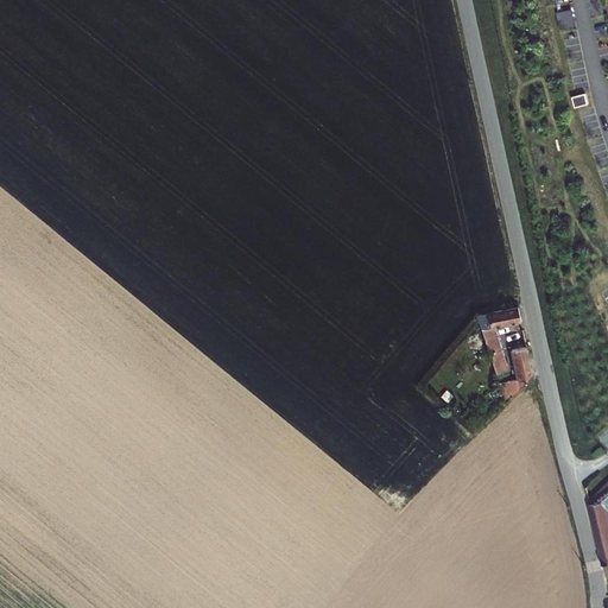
[(567,11),(552,14),(556,31),(570,27),(567,11)]
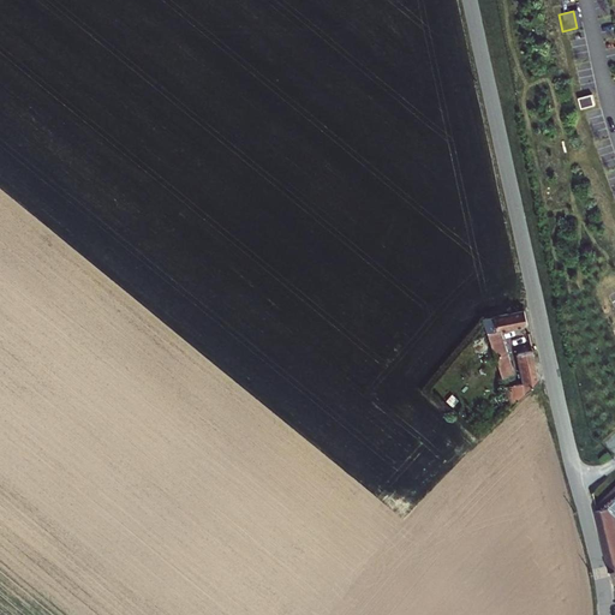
[(591,97),(578,101),(580,112),(593,108),(591,97)]
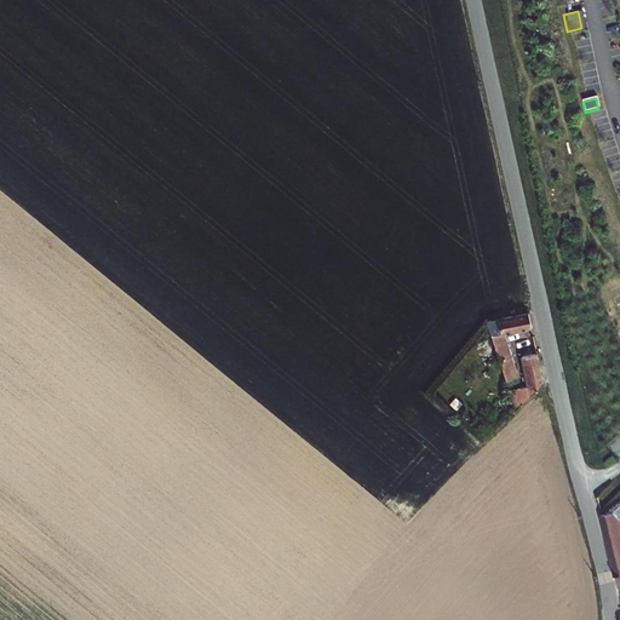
[(487,319),(499,357),(510,355),(505,333),(532,325),(528,310),(487,319)]
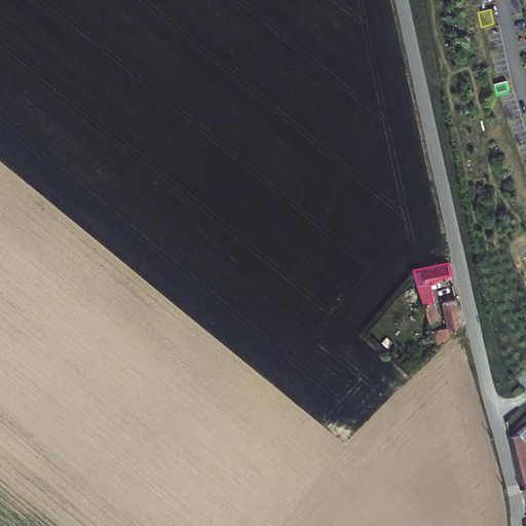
[(455,293),(445,295),(446,300),(442,302),(446,321),(448,328),(434,333),(438,347),(462,323),(455,293)]
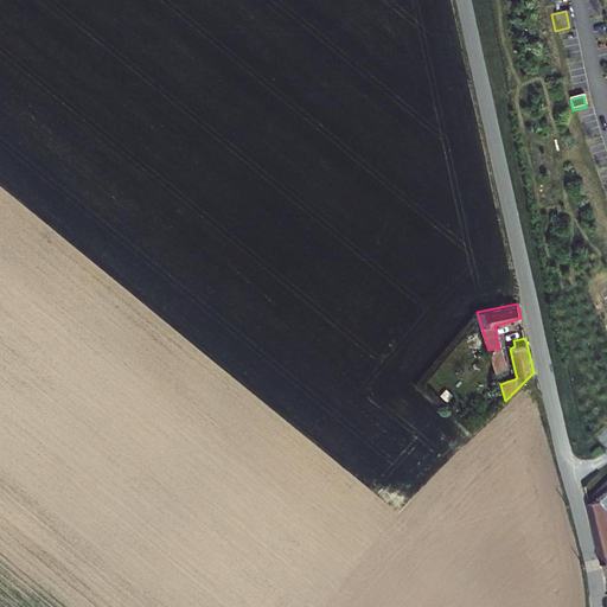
[(503,364),(499,347),(489,350),(494,366),(503,364)]
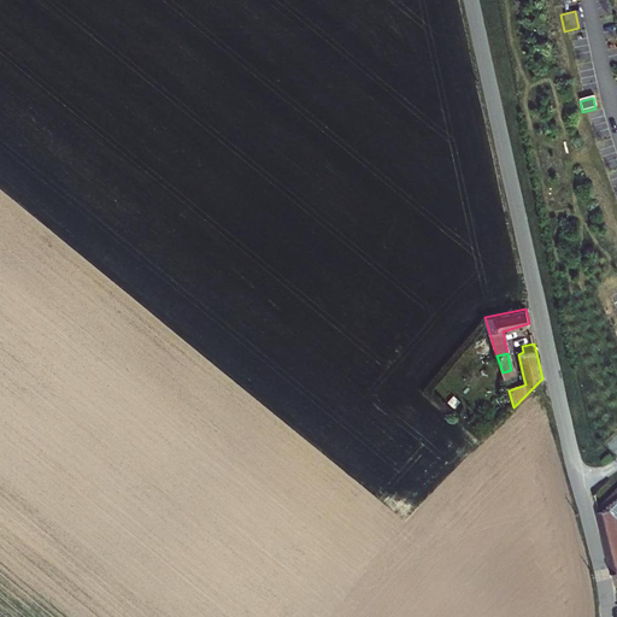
[(511,370),(503,372),(509,391),(526,385),(523,376),(513,378),(511,370)]
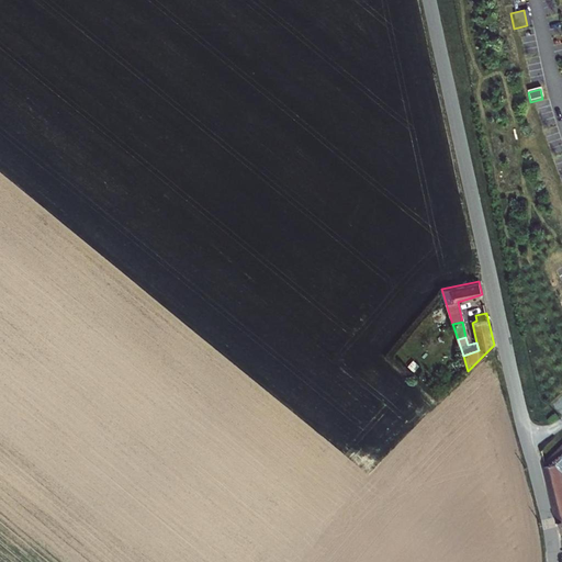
[(561,441),(542,459),(557,529),(561,528),(561,530),(561,441)]
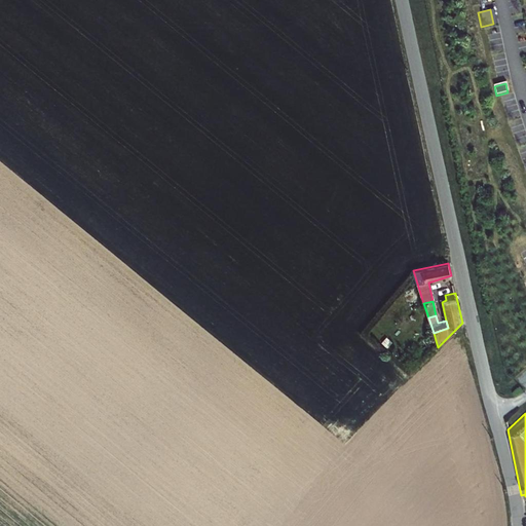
All buildings are outlined.
